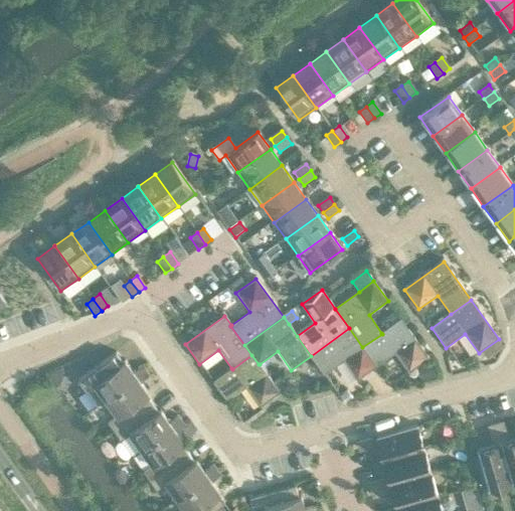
[(400,319),(381,333),(382,334),(362,347),(376,367),(395,354),(408,373),(428,358),(400,319)]
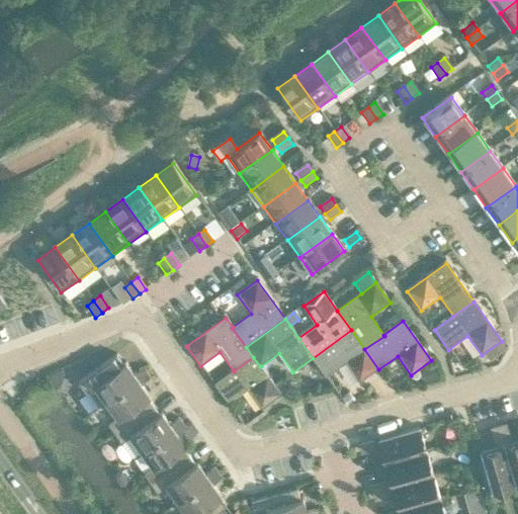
[(351,330),(313,358),(326,378),(345,364),(359,383),(378,369),(364,349),(351,330)]
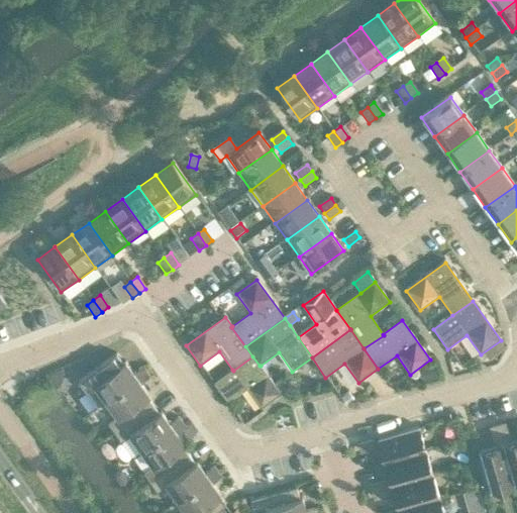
[(98,408),(106,402),(145,374),(142,369),(133,375),(125,364),(123,365),(116,355),(78,384),(86,394),(87,393),(98,408)]
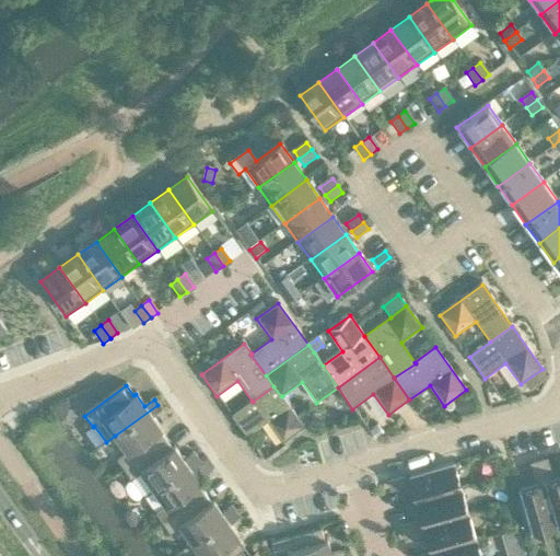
[(304,428),(282,396),(281,396),(273,386),(253,402),(252,401),(231,416),(247,438),(268,423),(282,443),(304,428)]
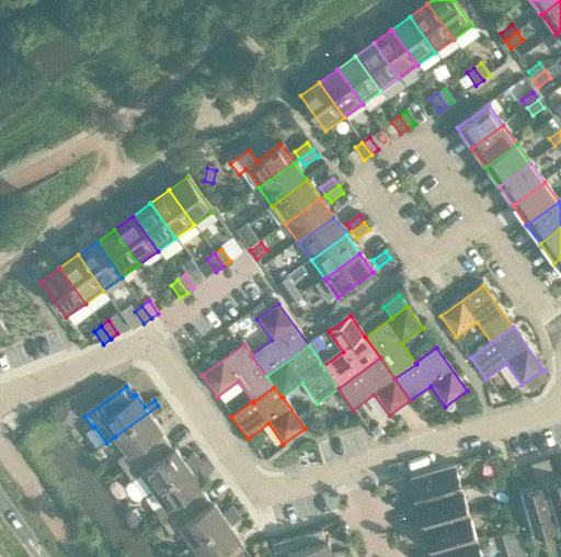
[(469,399),(457,402),(460,415),(473,411),(469,399)]
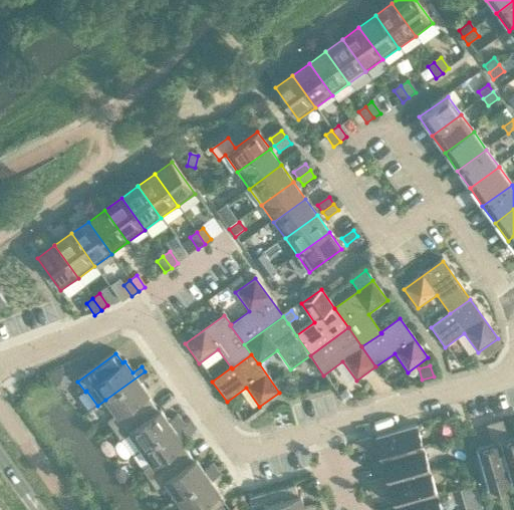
[(107,422),(113,432),(153,405),(147,396),(149,395),(140,383),(149,376),(145,371),(105,400),(116,416),(107,422)]
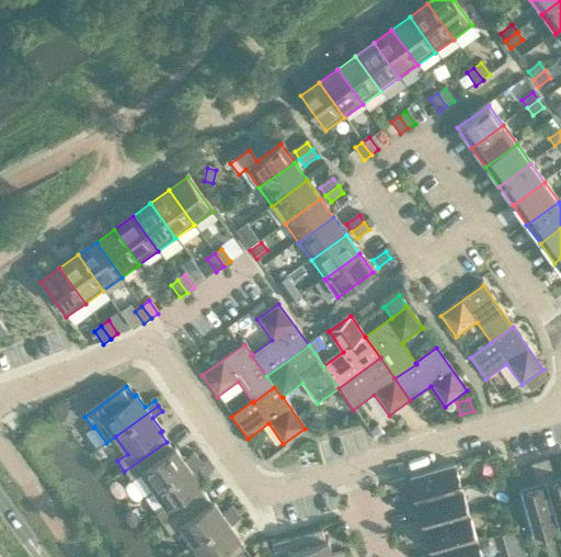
[(379,428),(371,432),(377,440),(384,434),(379,428)]
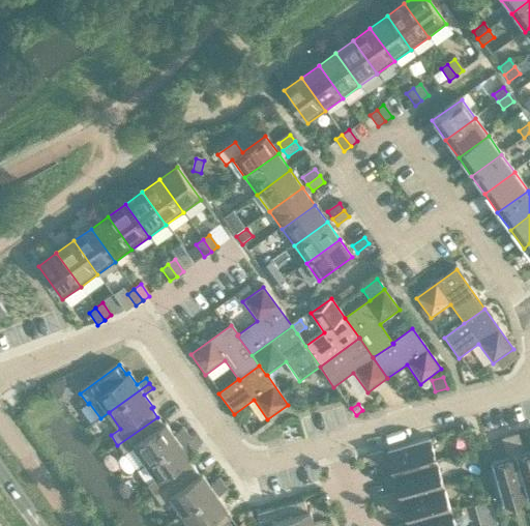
[(135,447),(146,464),(186,435),(182,430),(174,436),(165,424),(163,426),(157,417),(117,445),(124,455),(135,447)]
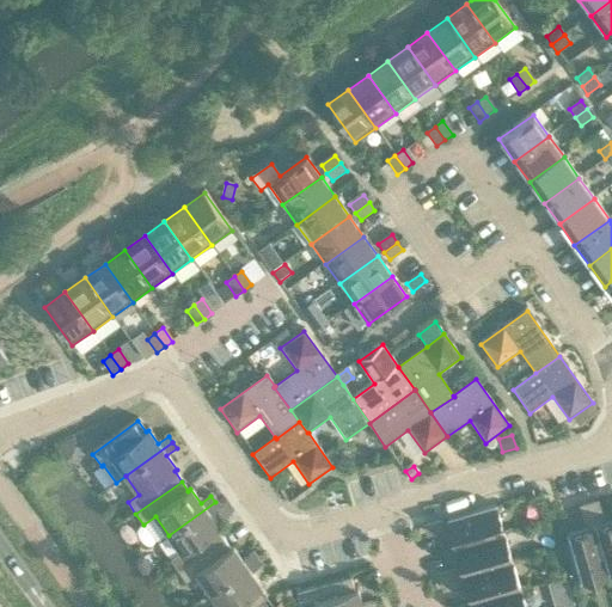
[(170,562),(178,572),(224,540),(216,531),(219,528),(209,515),(219,508),(215,502),(169,535),(182,553),(170,562)]
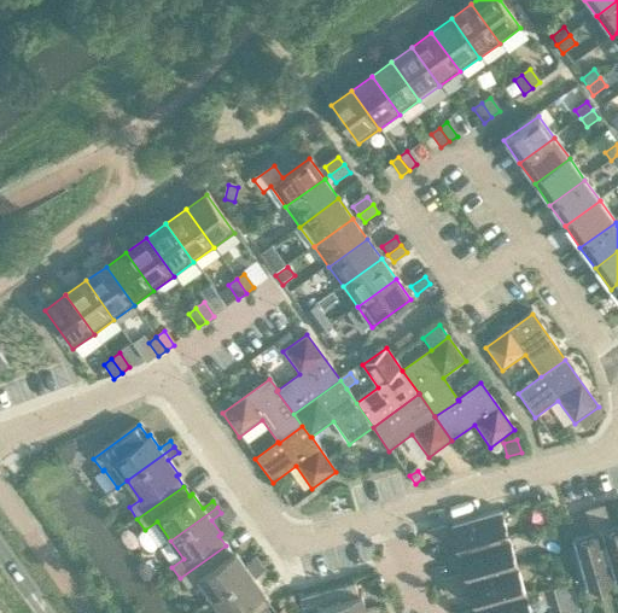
[(602,509),(595,512),(599,526),(607,524),(602,509)]
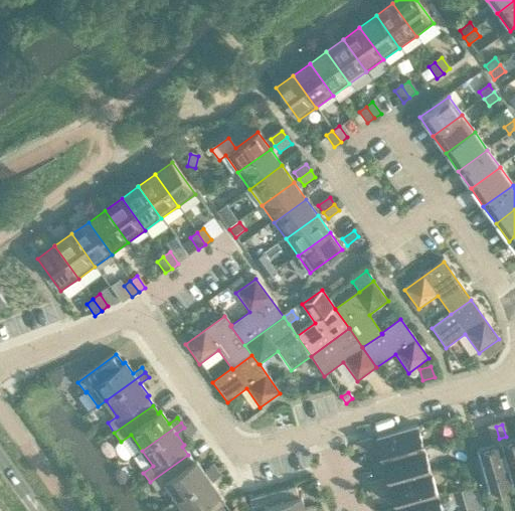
[(493,441),(499,439),(496,427),(489,429),(493,441)]
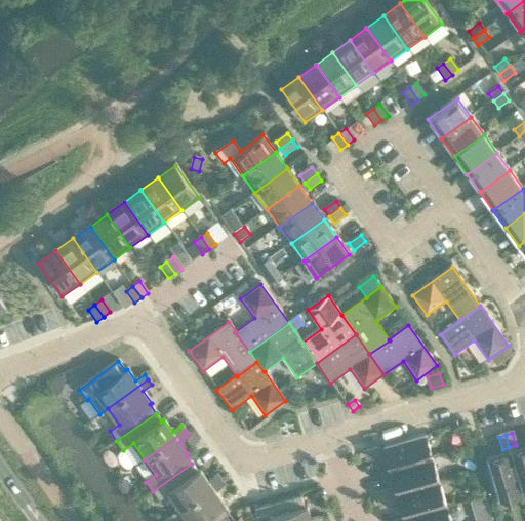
[(384,447),(391,472),(433,461),(425,436),(384,447)]
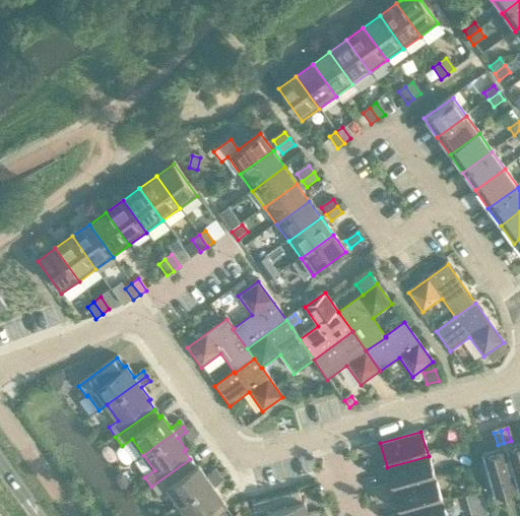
[(374,445),(362,449),(364,456),(376,452),(374,445)]
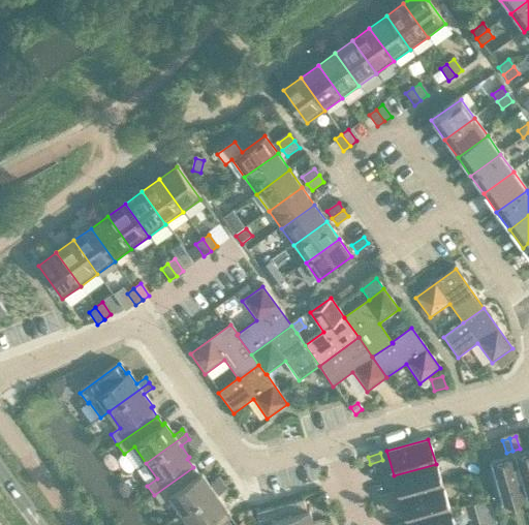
[(527,499),(528,498),(528,453),(515,457),(527,499)]
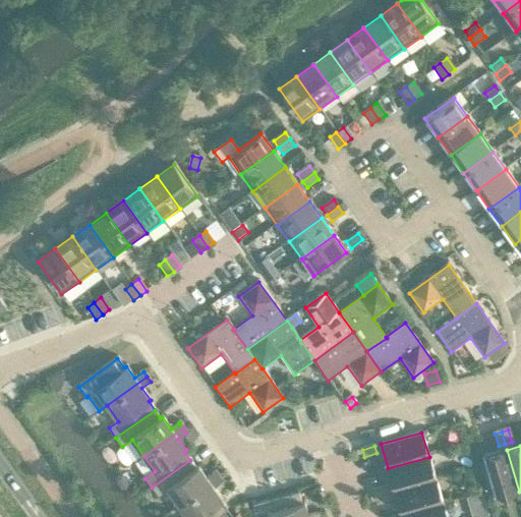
[(519,492),(507,450),(482,457),(495,499),(519,492)]
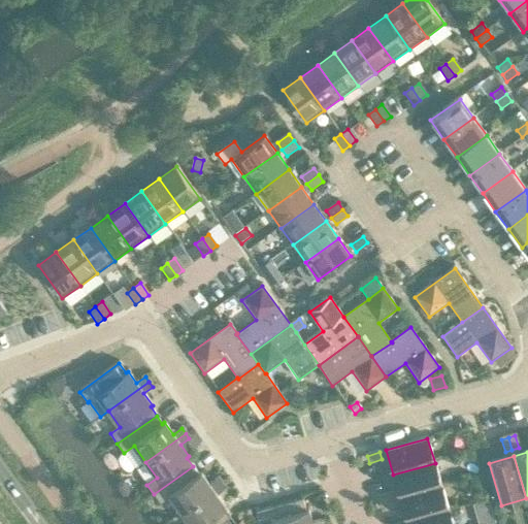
[(393,475),(400,498),(441,487),(435,463),(393,475)]
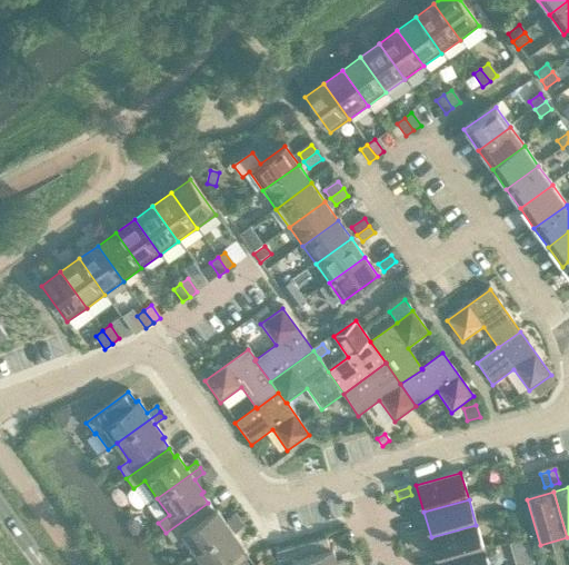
[(183,536),(196,553),(239,522),(235,516),(226,523),(217,511),(215,512),(208,503),(166,533),(173,544),(183,536)]
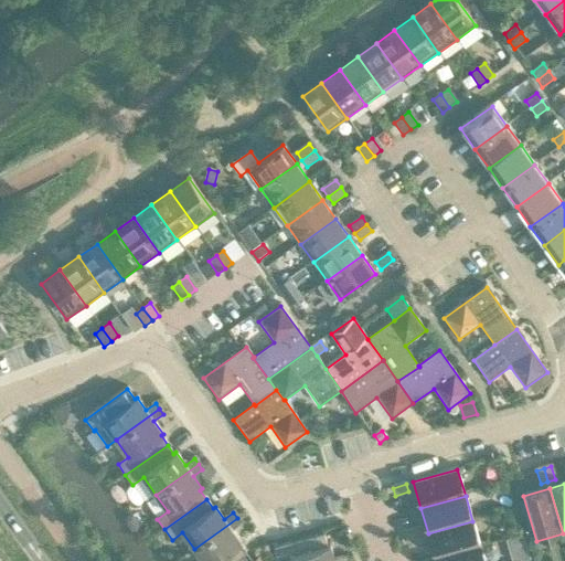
[(242,524),(237,518),(194,549),(202,560),(237,560),(246,554),(240,544),(242,543),(232,530),(242,524)]
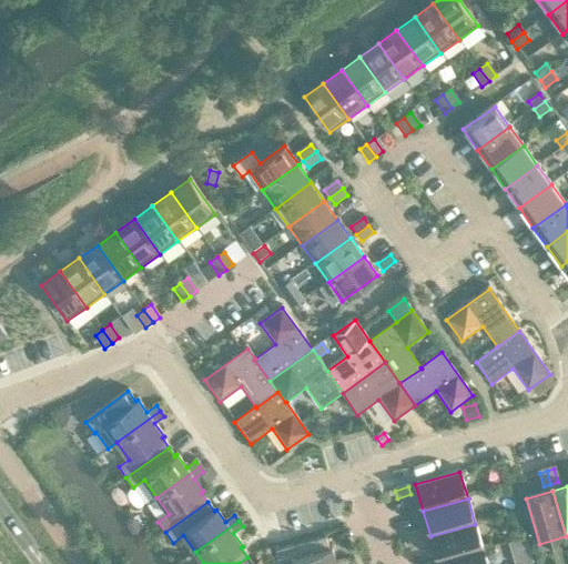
[(483,550),(475,524),(430,536),(437,563),(483,550)]
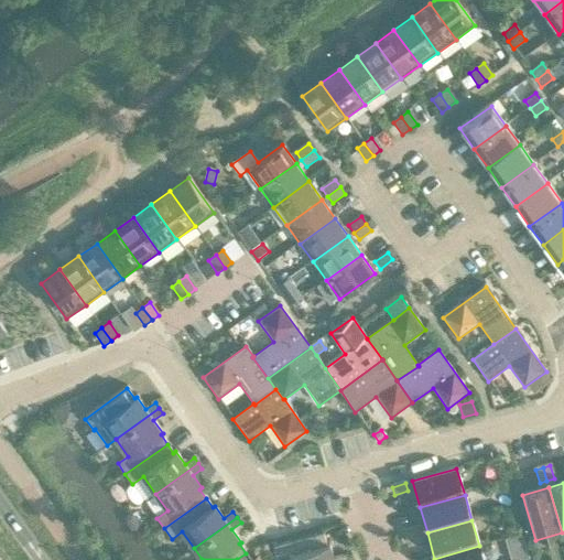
[(407,539),(421,535),(419,527),(405,531),(407,539)]
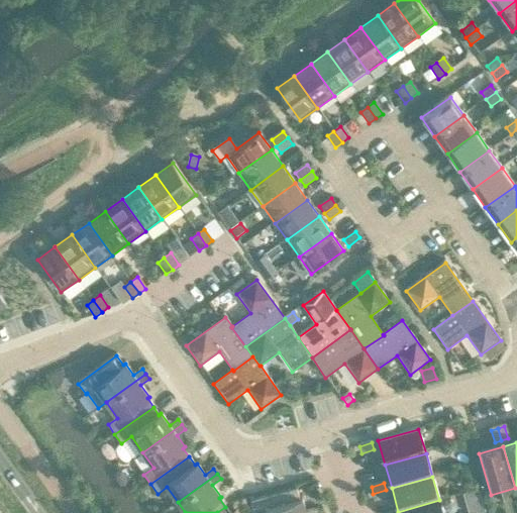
[(266,511),(266,512),(316,512),(316,510),(309,512),(306,512),(302,499),(300,500),(296,489),(250,502),(253,512),(263,512),(266,511)]
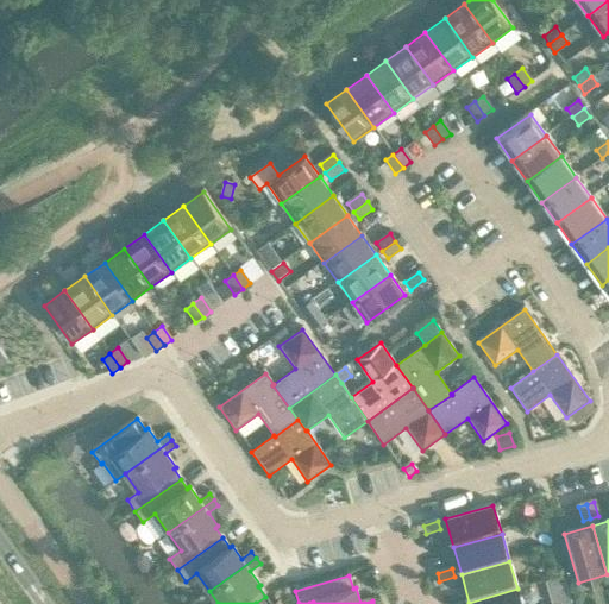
[(454,577),(439,582),(441,589),(457,585),(454,577)]
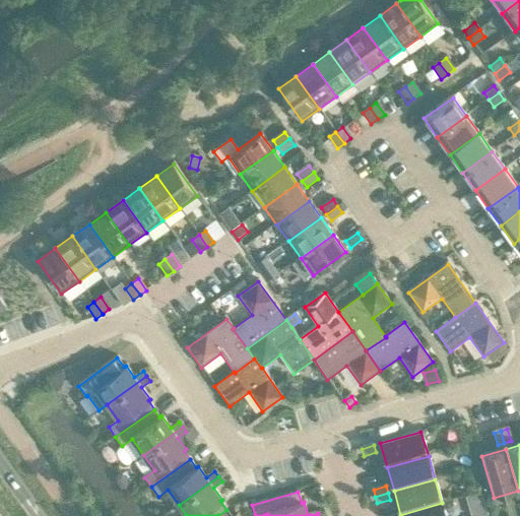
[(483,502),(468,506),(471,515),(484,515),(488,514),(483,502)]
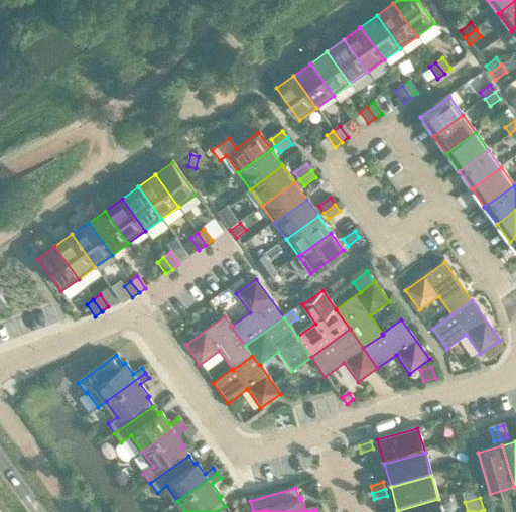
[(441,511),(438,499),(397,511),(441,511)]
